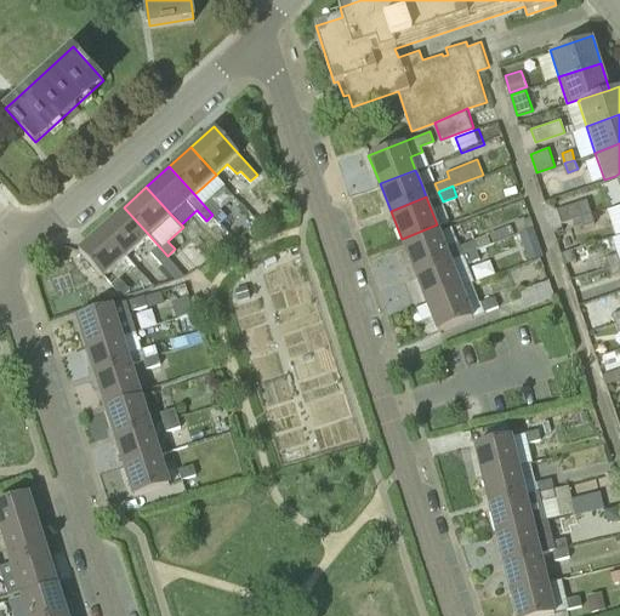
[(210,198),(203,204),(212,215),(220,209),(210,198)]
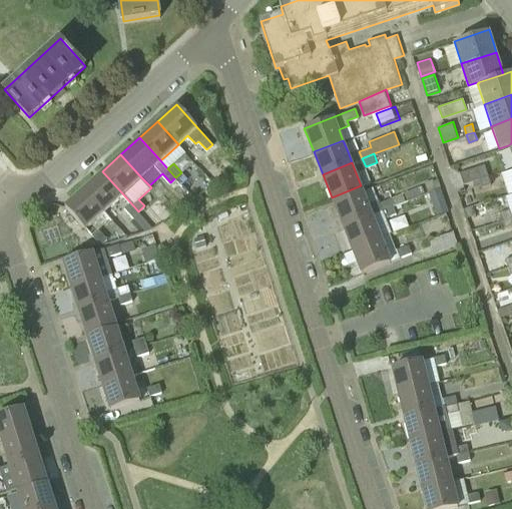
[(479,178),(488,176),(484,164),(460,171),(463,183),(479,177),(479,178)]
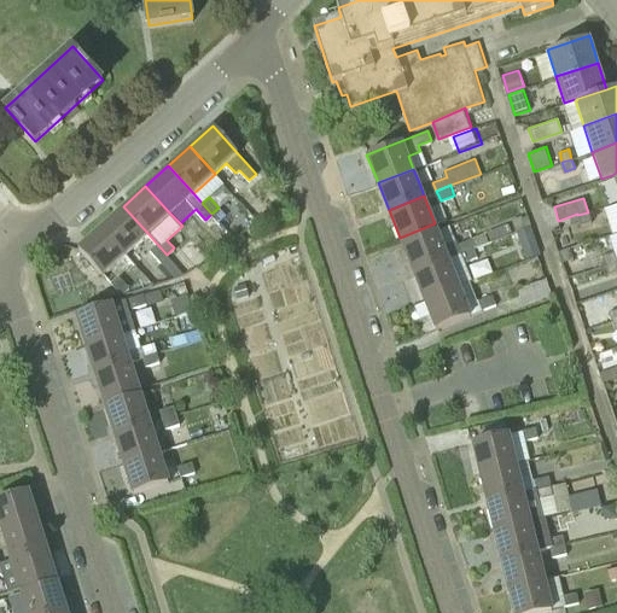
[(102,226),(127,254),(149,234),(123,206),(102,226)]
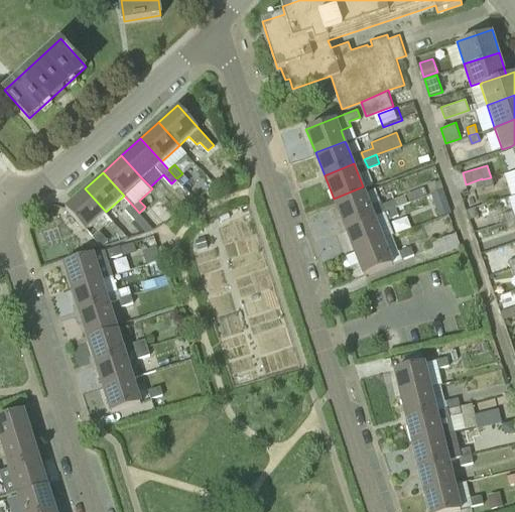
[(491,177),(482,179),(484,186),(493,183),(491,177)]
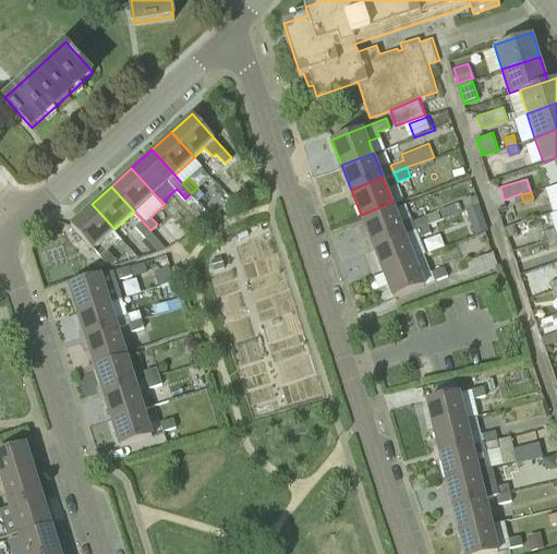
[(465,205),(474,202),(471,194),(470,193),(462,196),(465,205)]
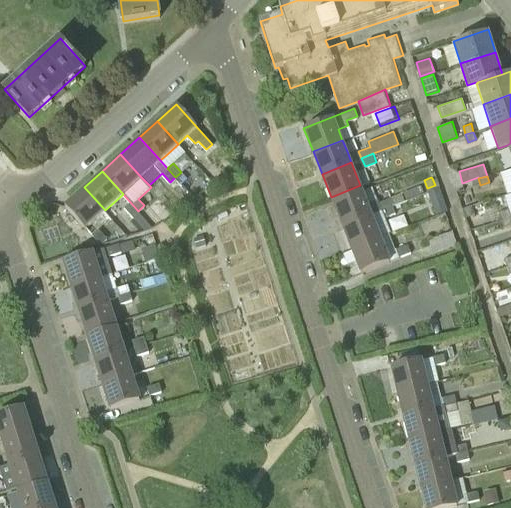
[(422,184),(403,191),(406,198),(425,191),(422,184)]
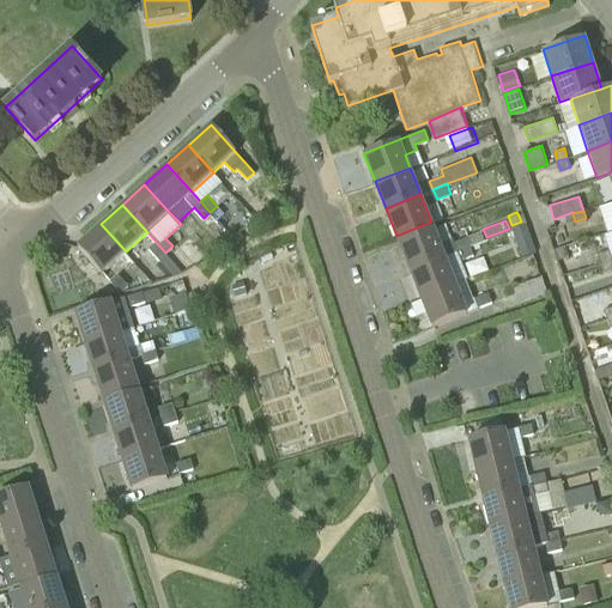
[(471,244),(485,238),(484,236),(482,230),(466,235),(466,236),(453,241),(452,238),(440,243),(431,222),(397,236),(410,268),(444,255),(458,250),(471,244)]
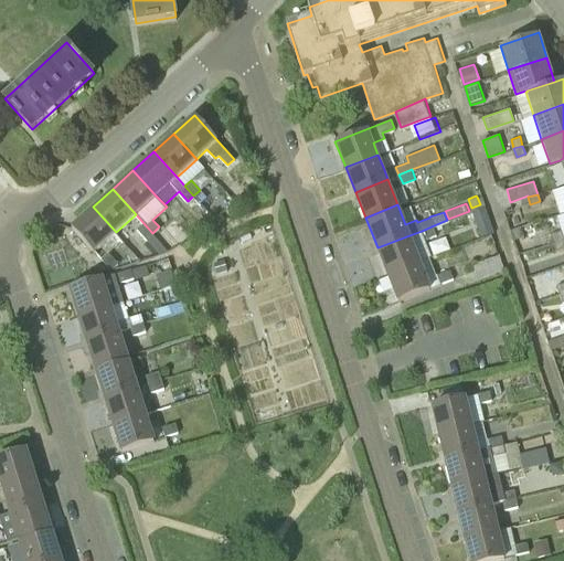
[(476,220),(489,215),(486,205),(472,210),(476,220)]
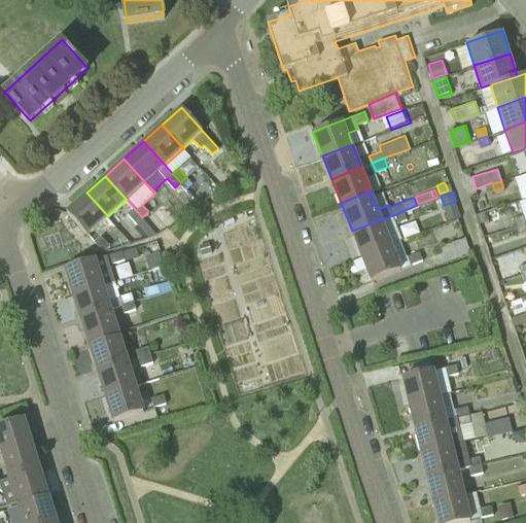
[(89,235),(108,216),(86,193),(67,211),(89,235)]
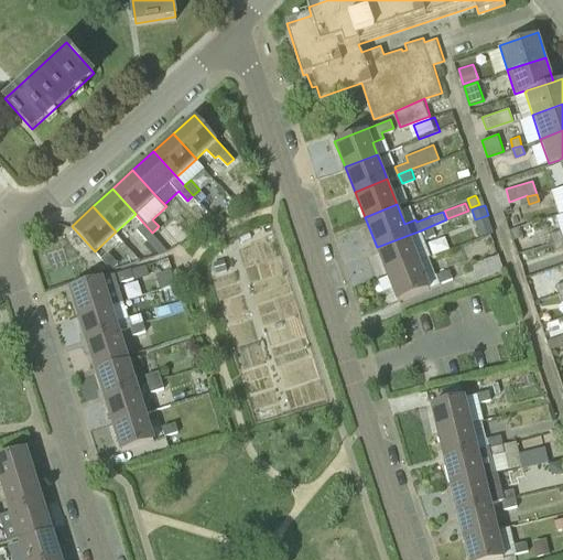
[(143,223),(137,228),(145,238),(152,233),(143,223)]
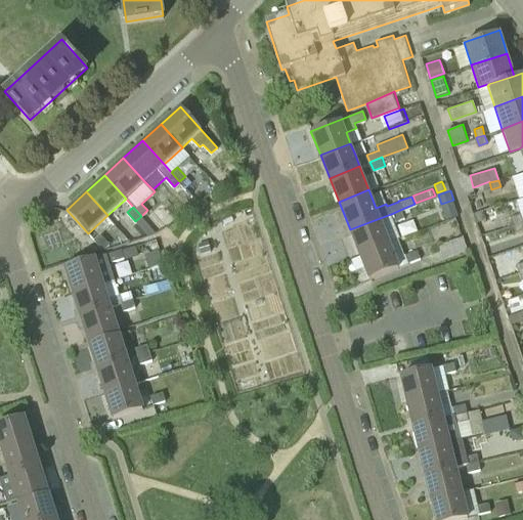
[(494,219),(496,213),(494,207),(483,210),(487,221),(494,219)]
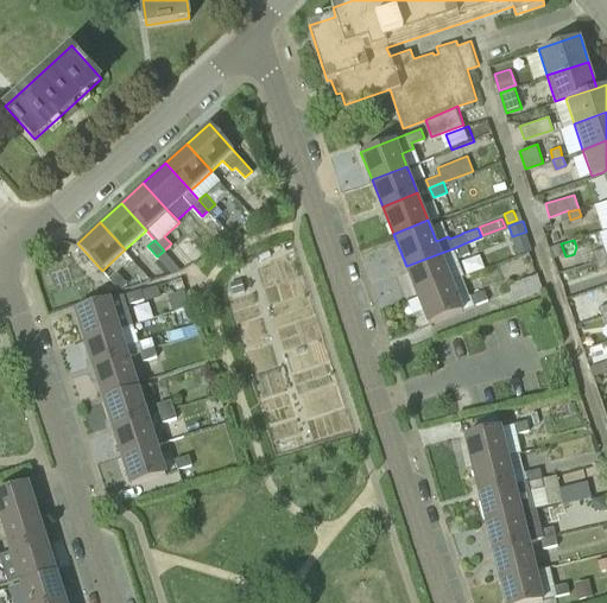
[(467,242),(454,248),(456,255),(469,251),(469,252),(470,252),(467,242)]
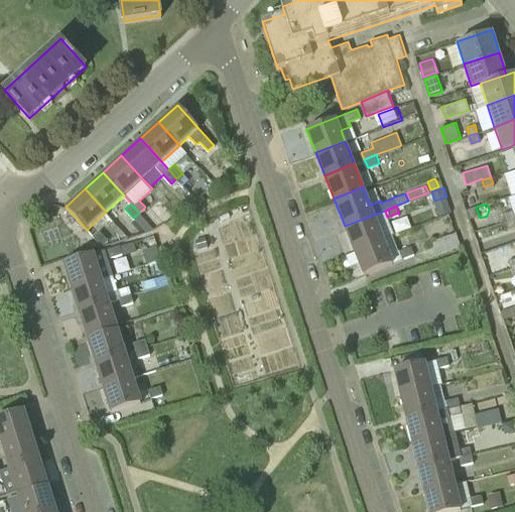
[(505,221),(514,218),(512,210),(503,212),(505,221)]
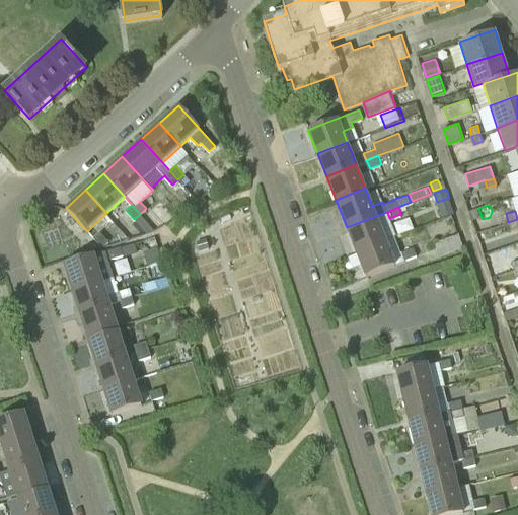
[(356,250),(385,239),(376,216),(347,227),(356,250)]
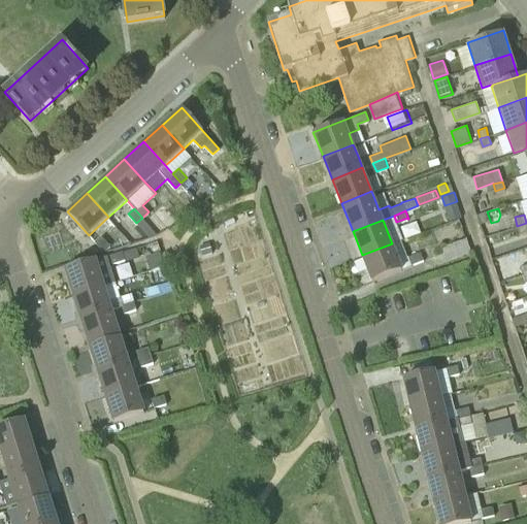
[(526,223),(517,226),(520,232),(526,229),(526,223)]
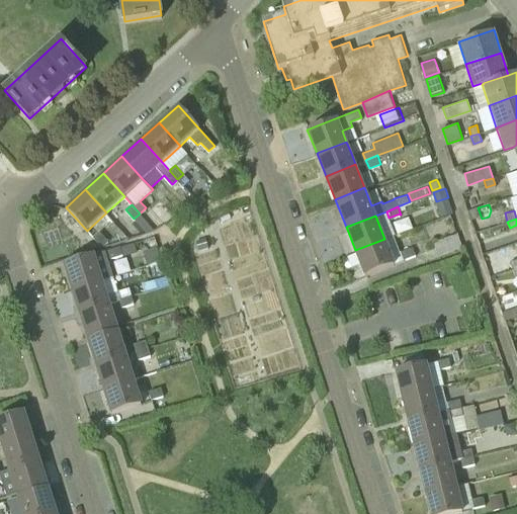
[(101,247),(108,241),(100,232),(94,238),(101,247)]
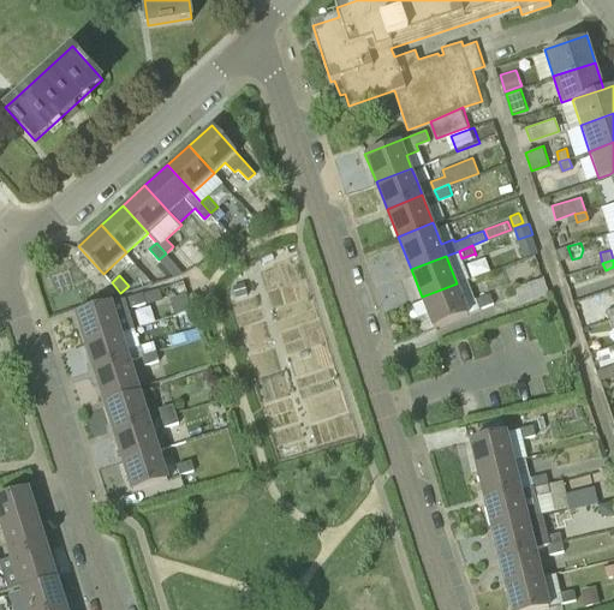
[(520,301),(548,292),(543,276),(514,286),(520,301)]
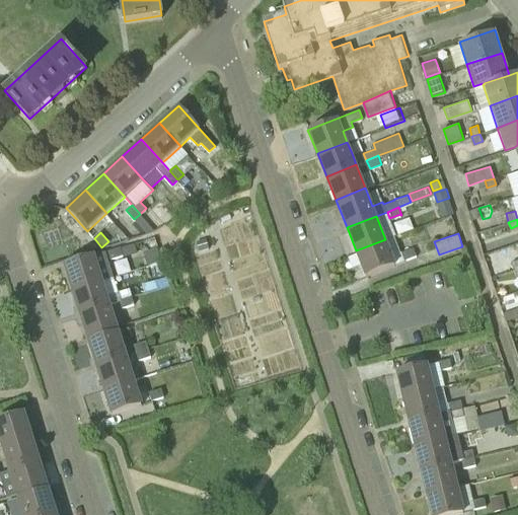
[(155,235),(148,238),(150,244),(157,242),(155,235)]
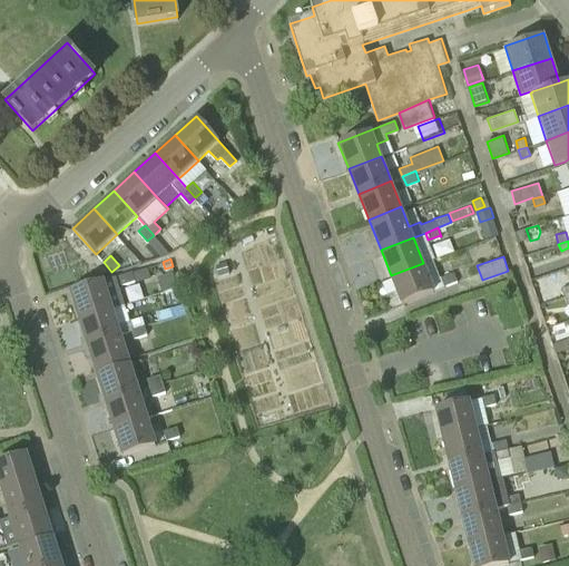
[(423,263),(391,275),(402,302),(457,280),(454,271),(441,275),(441,274),(438,275),(432,260),(423,263)]
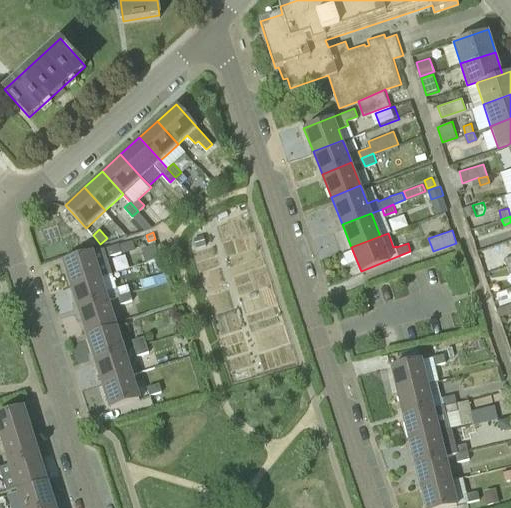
[(109,254),(121,250),(119,243),(119,242),(106,245),(109,254)]
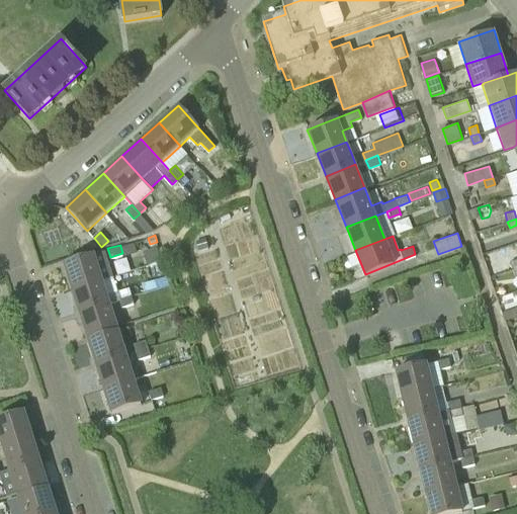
[(73,288),(102,278),(113,275),(105,250),(65,263),(73,288)]
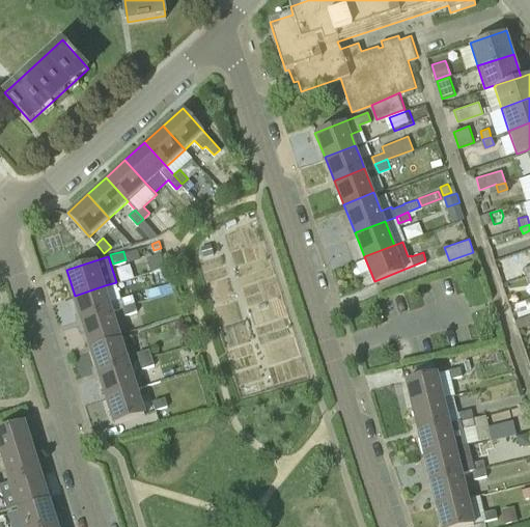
[(83,320),(111,310),(108,297),(105,285),(75,296),(83,320)]
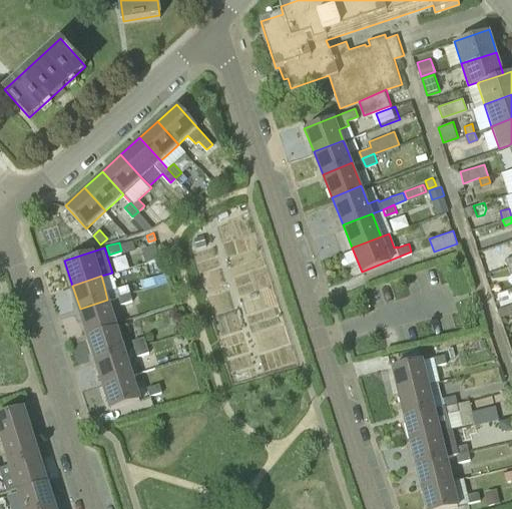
[(127,285),(115,289),(118,297),(130,293),(127,285)]
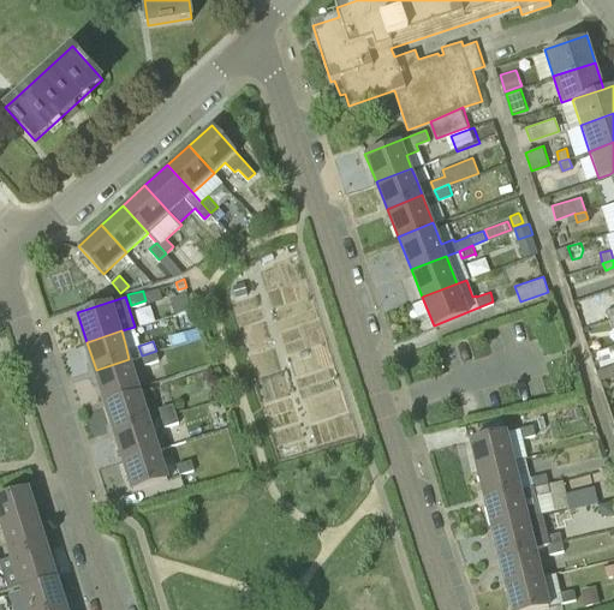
[(159,358),(156,352),(156,351),(142,356),(144,363),(159,359),(159,358)]
